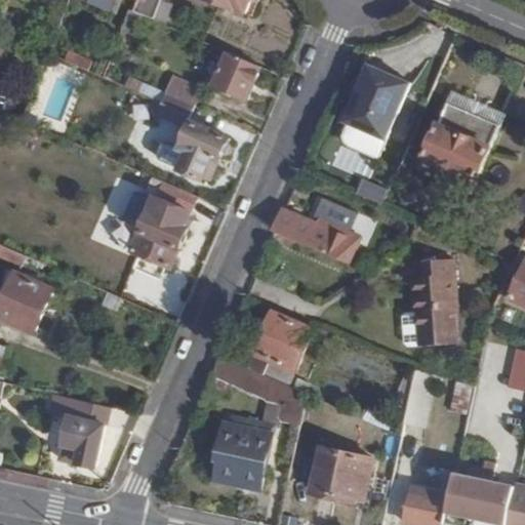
[(220,0),(219,3),(246,13),(251,0),(220,0)]
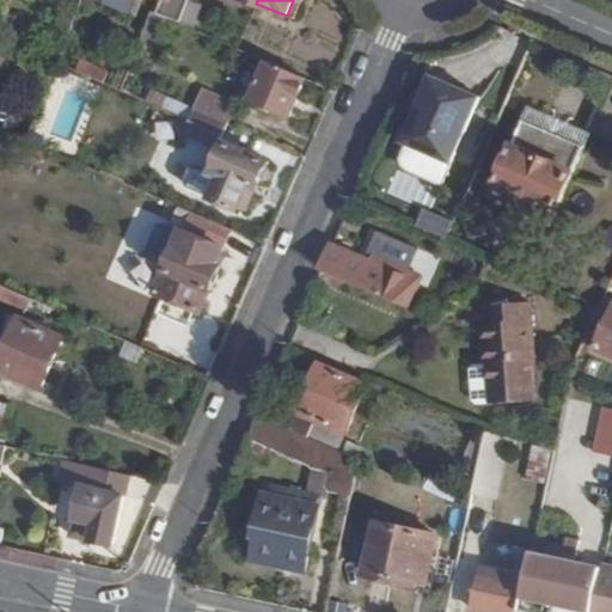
[(158,38),(165,18),(152,12),(144,34),(158,38)]
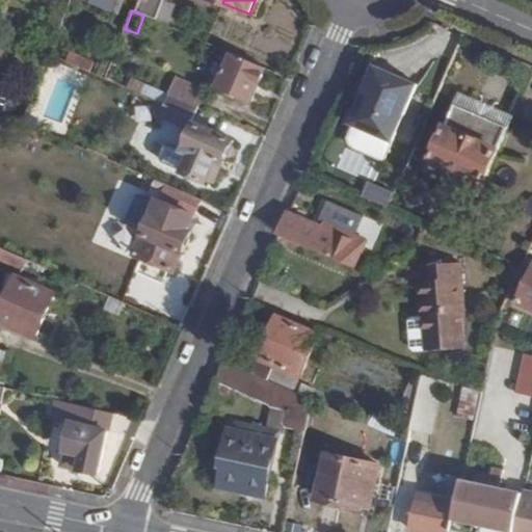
[(72,54),(68,62),(90,72),(95,63),(72,54)]
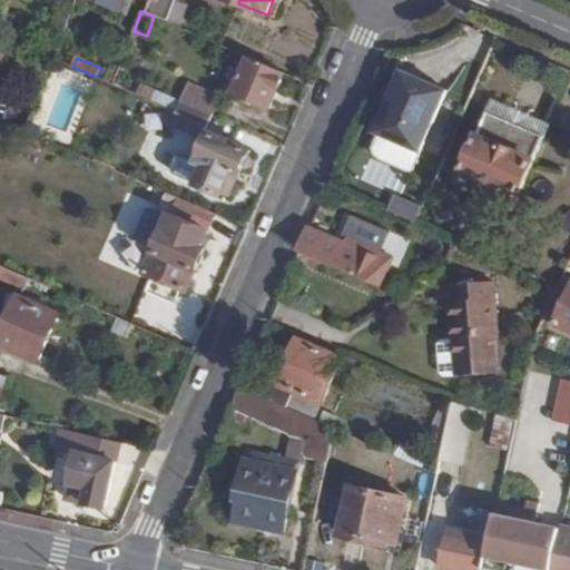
[(286,72),(251,58),(236,92),(271,108),(286,72)]
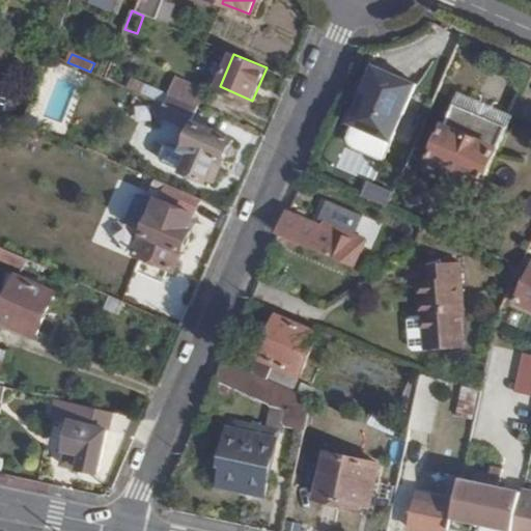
[(419,85),(375,65),(350,124),(355,127),(347,142),(350,147),(380,161),(386,159),(419,85)]
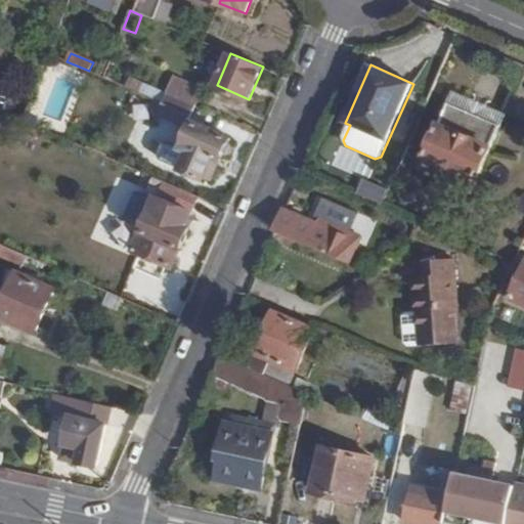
[(54,76),(43,117),(63,122),(75,82),(54,76)]
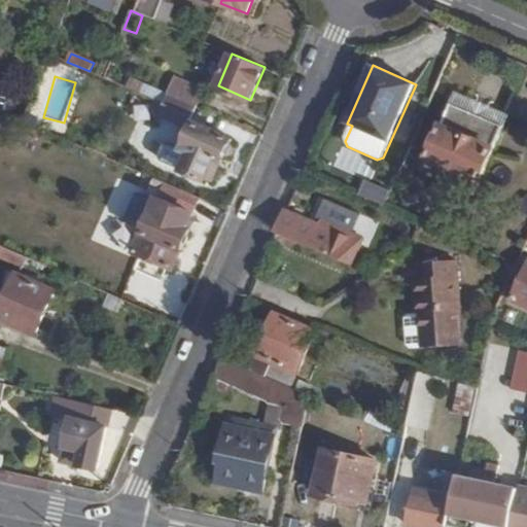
[(167,94),(197,106),(204,90),(175,77),(167,94)]
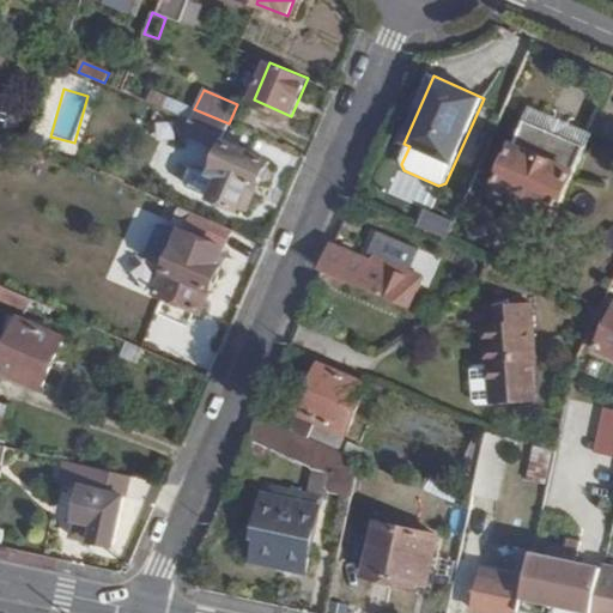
[(152,92),(149,102),(150,103),(189,121),(194,109),(152,92)]
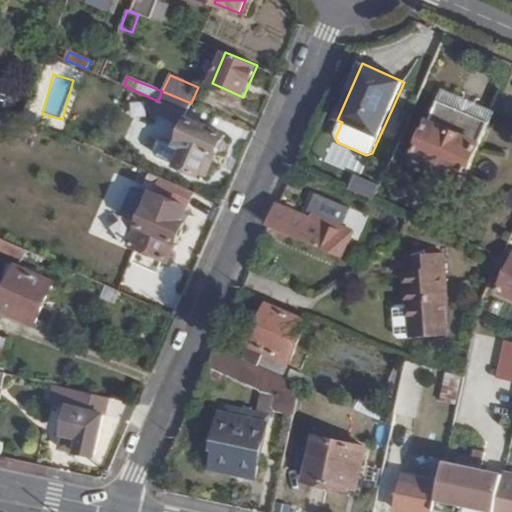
[(122,96),(155,110),(158,101),(125,86),(122,96)]
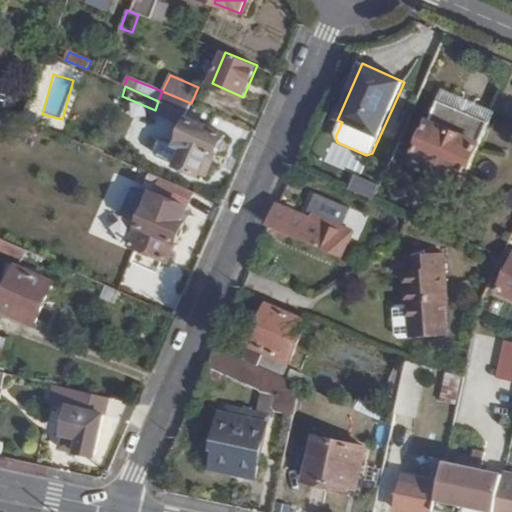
[(183,123),(191,103),(162,91),(158,101),(155,110),(154,111),(183,123)]
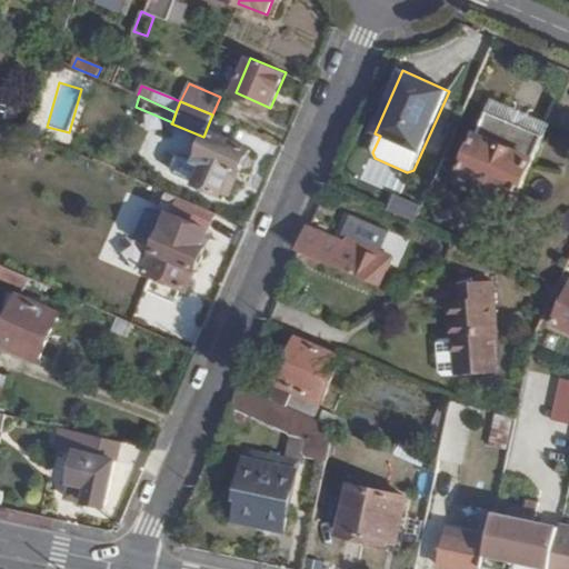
[(493,101),(488,113),(545,139),(550,127),(493,101)]
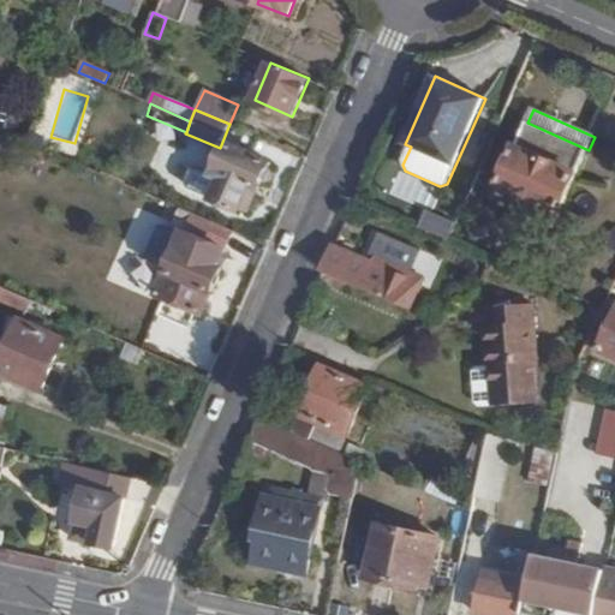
[(589,150),(527,123),(500,185),(562,212),(589,150)]
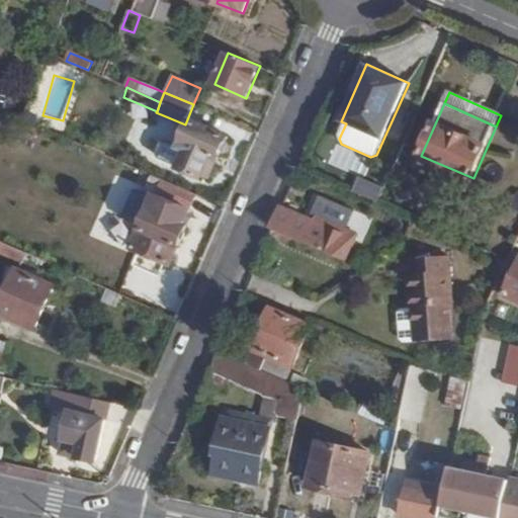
[(180,167),(203,177),(212,155),(220,157),(229,137),(191,121),(181,147),(183,148),(181,153),(185,155),(180,167)]
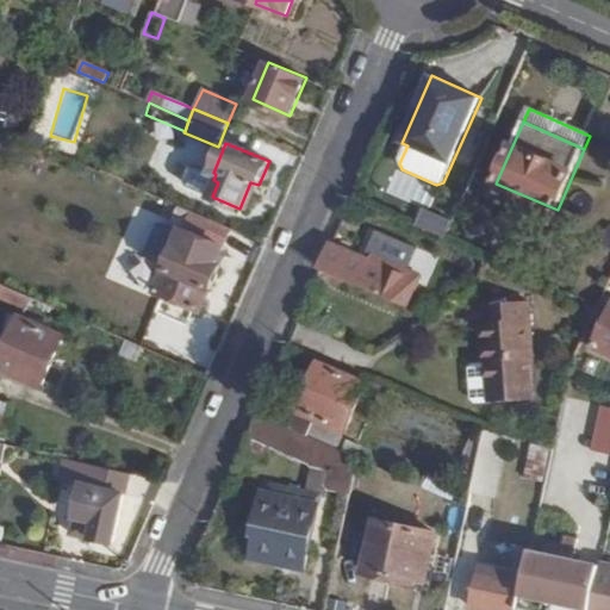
[(192,168),(192,192),(212,191),(212,168),(192,168)]
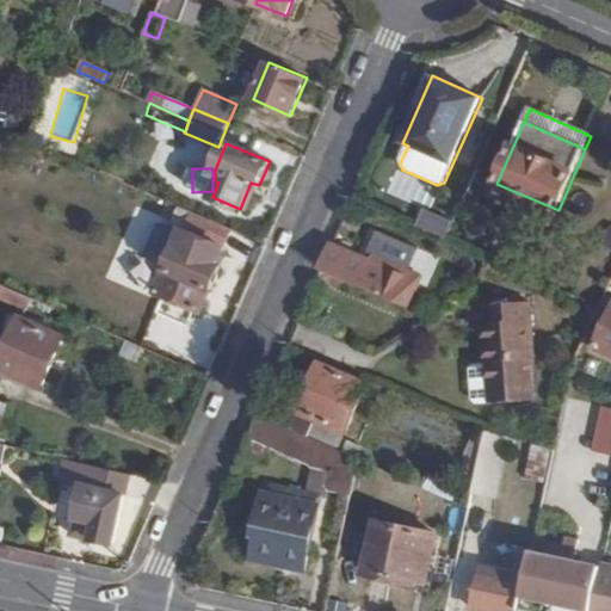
[(251,183),(240,209),(247,213),(259,185),(251,183)]
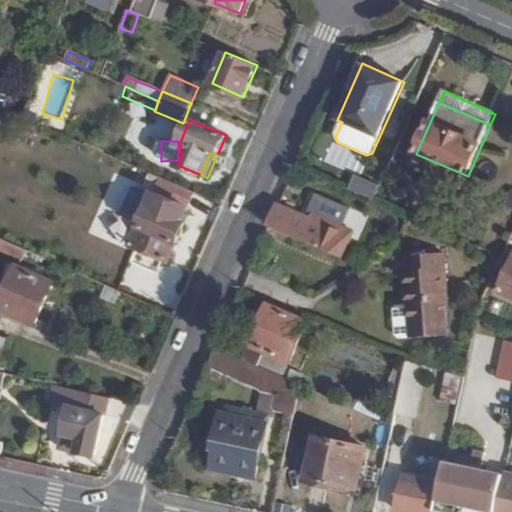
[(131,245),(167,261),(175,242),(178,243),(186,223),(184,221),(189,208),(187,208),(194,191),(151,173),(146,185),(156,189),(131,245)]
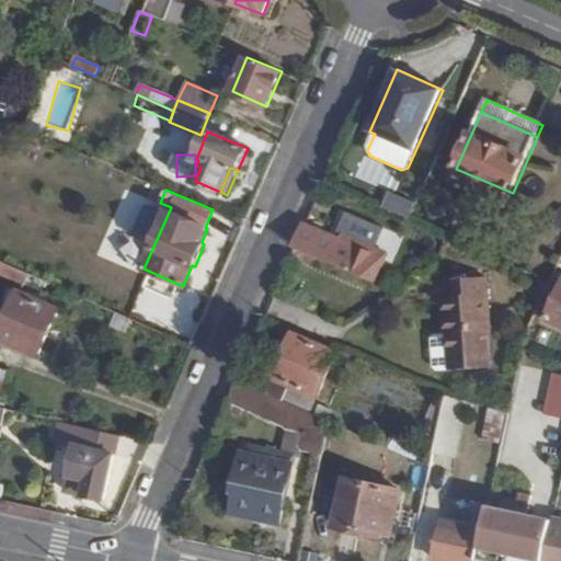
[(391,193),(387,209),(413,217),(418,201),(391,193)]
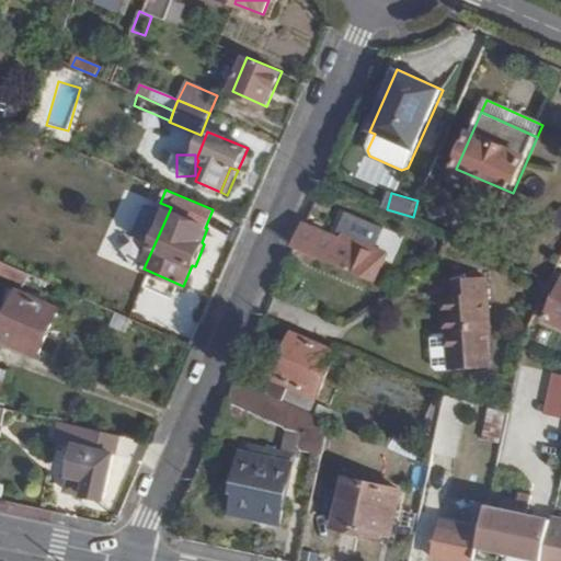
[(341,241),(304,225),(296,247),(375,281),(387,252),(343,235),(341,241)]
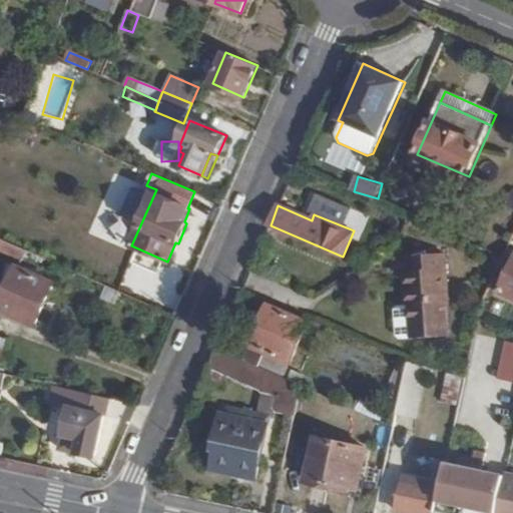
[(18,246),(1,239),(0,244),(0,248),(14,255),(18,246)]
